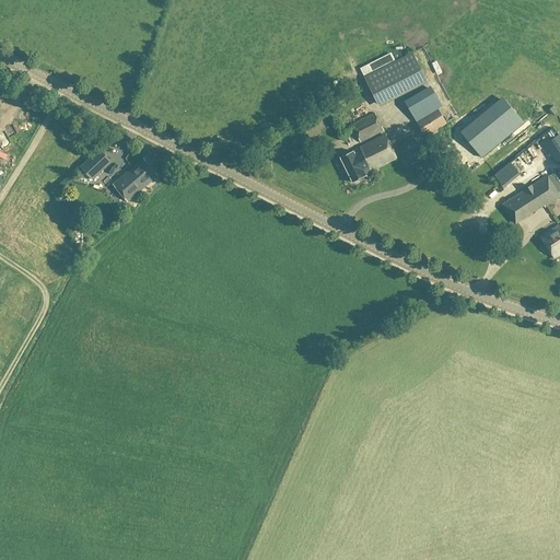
[(359,70),(363,79),(394,62),(389,54),(359,70)]
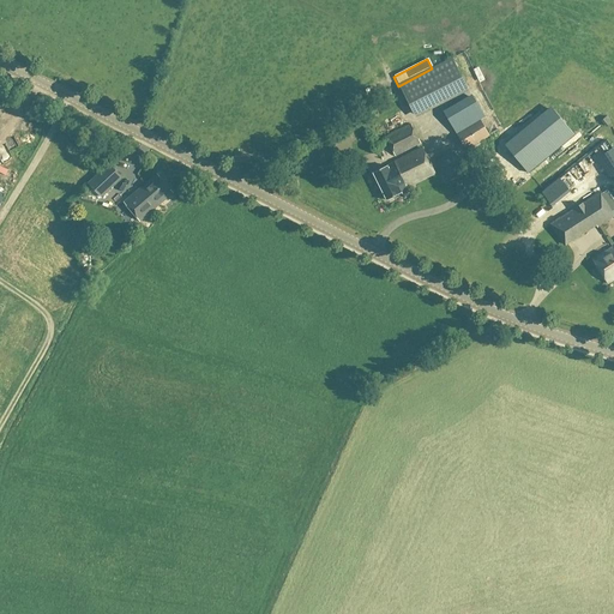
[(432,68),(398,86),(413,115),(465,88),(451,59),(432,68)]
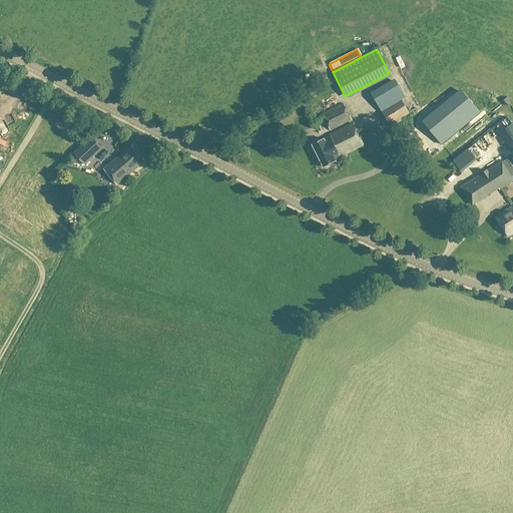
[(389,55),(383,57),(389,68),(395,66),(389,55)]
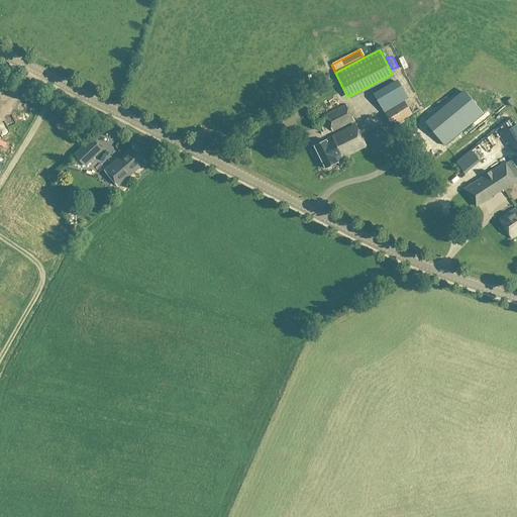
[(403,100),(407,97),(398,82),(373,96),(383,112),(403,100)]
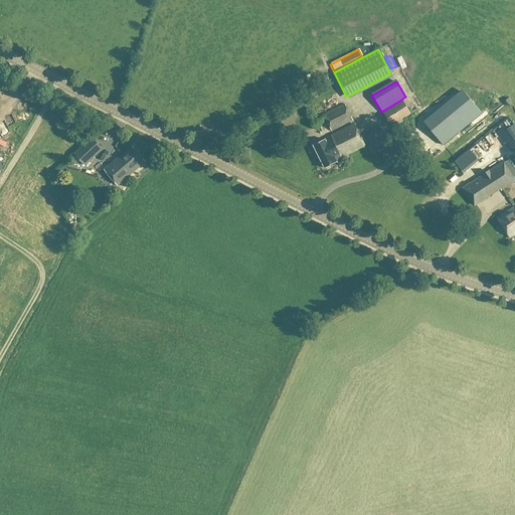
[(424,125),(443,146),(481,114),(464,93),(424,125)]
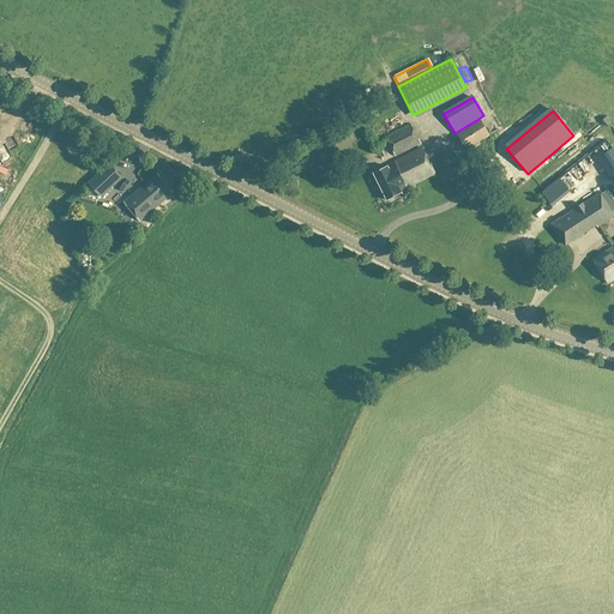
[(487,157),(479,143),(489,136),(479,119),(455,133),(465,150),(474,164),(487,157)]
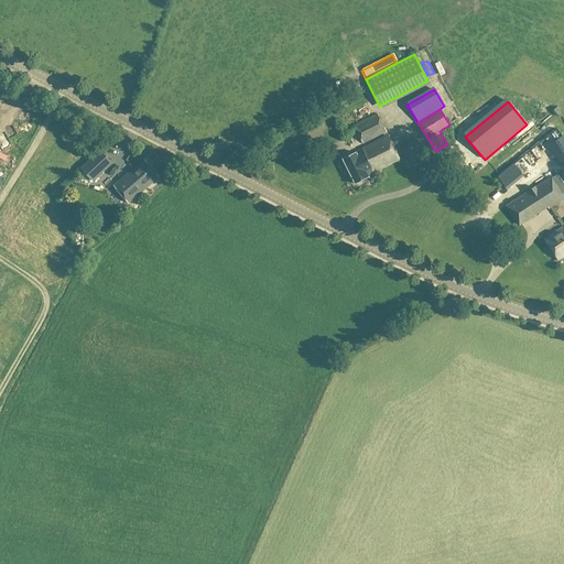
[(362,144),(386,132),(377,115),(356,125),(340,132),(345,140),(357,134),(362,144)]
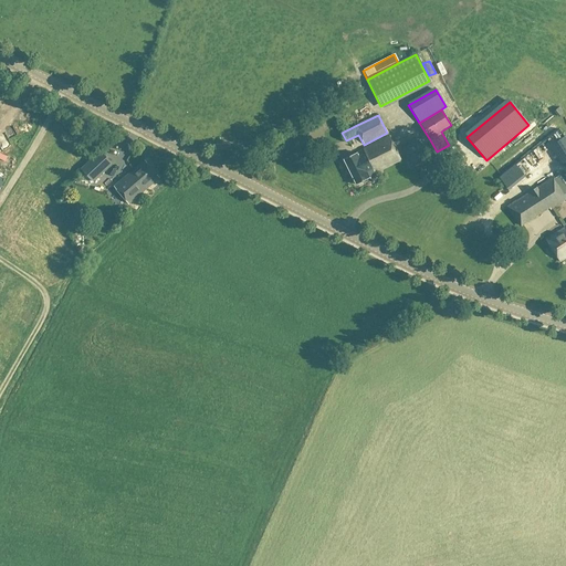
[(388,136),(343,159),(356,186),(369,179),(368,176),(400,160),(388,136)]
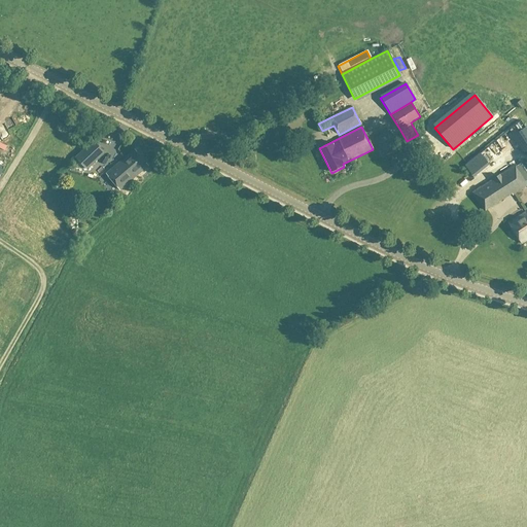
[(516,138),(525,133),(522,129),(513,134),(516,138)]
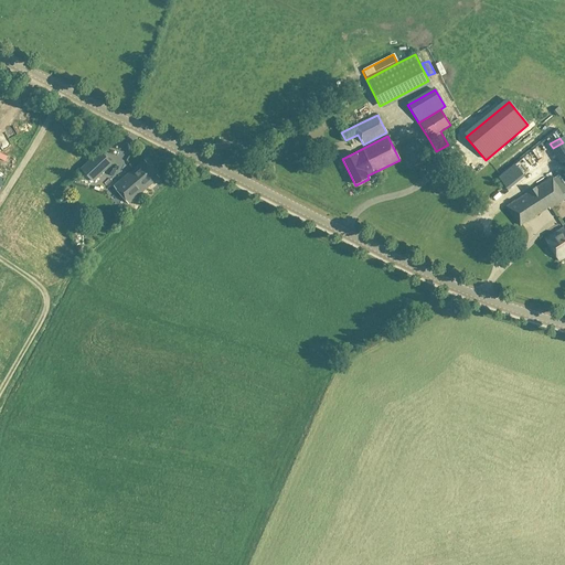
[(401,148),(411,167),(425,159),(416,140),(401,148)]
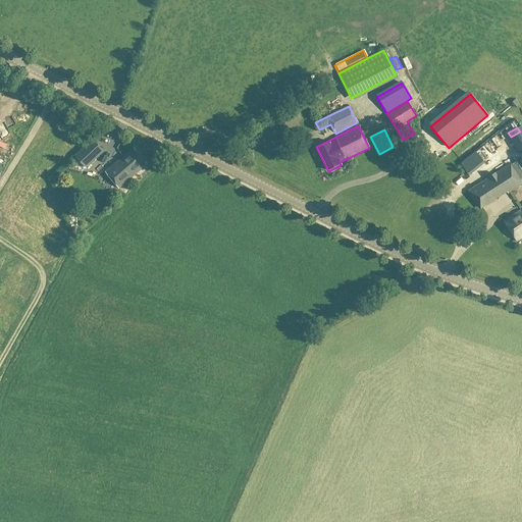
[(521,132),(511,137),(520,156),(521,154),(521,132)]
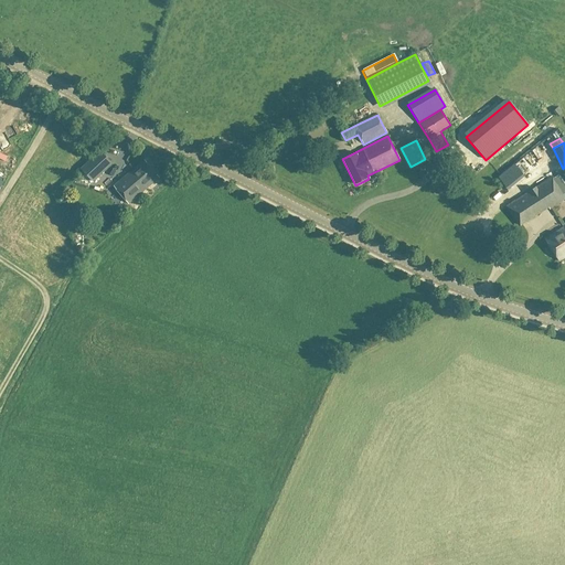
[(100,151),(81,170),(93,182),(102,174),(113,164),(100,151)]
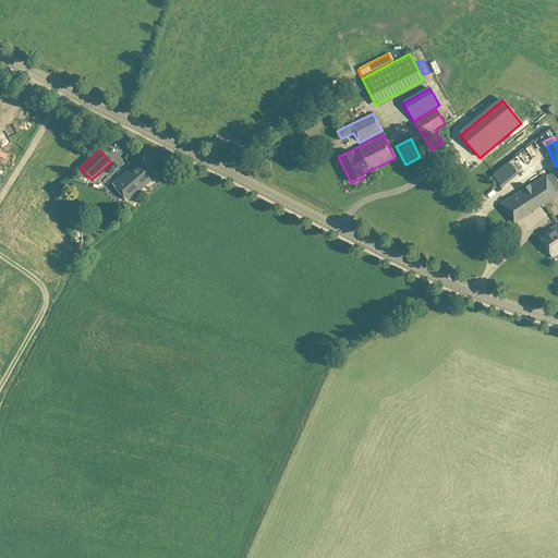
[(156,176),(142,159),(111,184),(125,202),(156,176)]
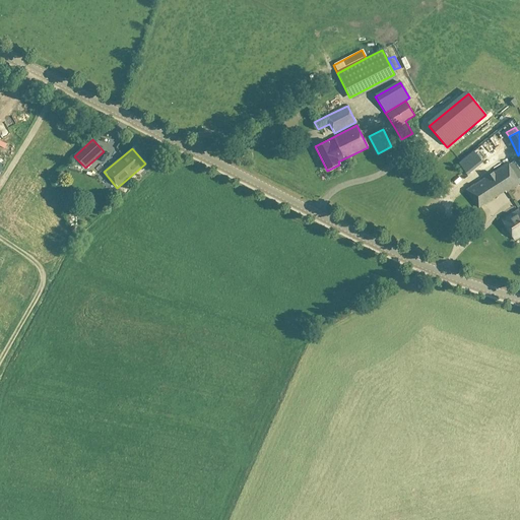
[(473,152),(459,164),(465,175),(481,163),(473,152)]
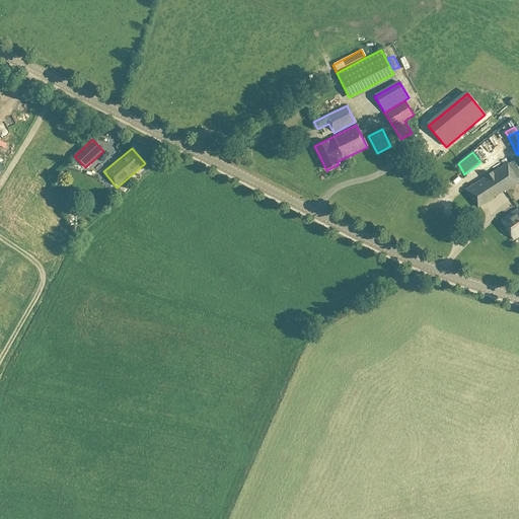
[(507,163),(472,186),(484,203),(505,189),(507,192),(518,182),(518,180),(518,179),(518,177),(518,167),(514,160),(508,164),(507,163)]
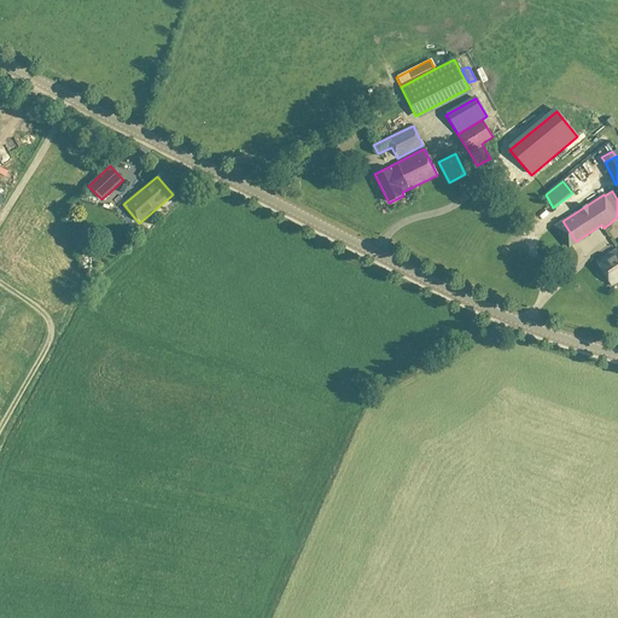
[(529,205),(535,214),(542,209),(535,200),(529,205)]
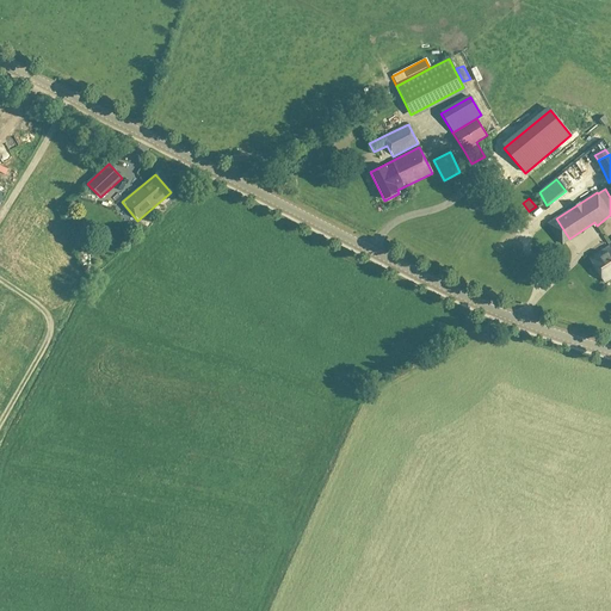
[(23,221),(29,211),(19,205),(13,215),(23,221)]
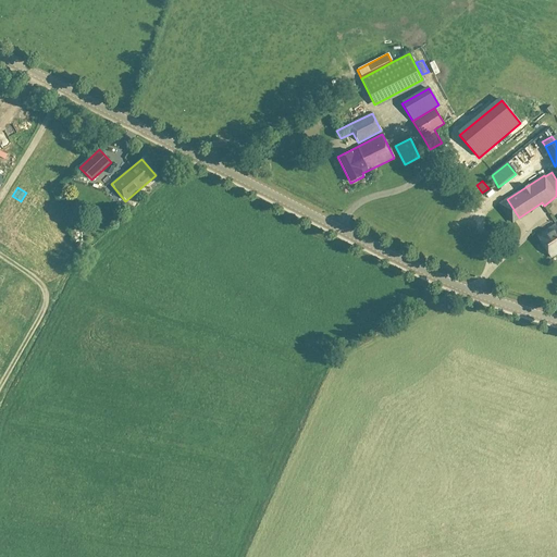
[(507,199),(499,205),(511,222),(519,218),(507,199)]
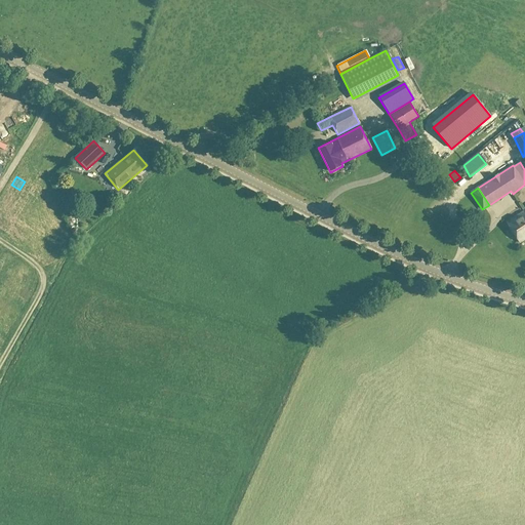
[(1,211),(10,211),(10,201),(1,201),(1,211)]
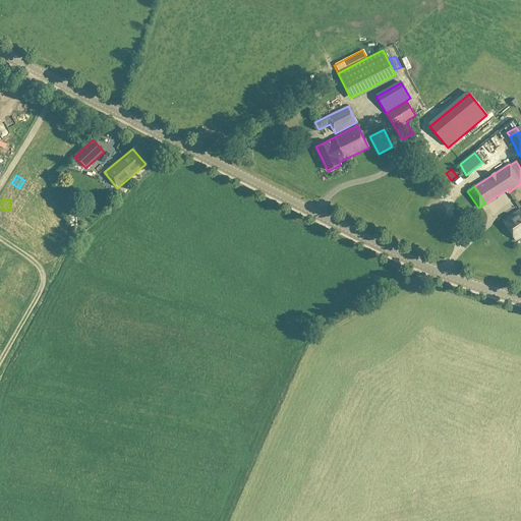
[(515,241),(520,237),(520,212),(520,210),(502,221),(515,241)]
